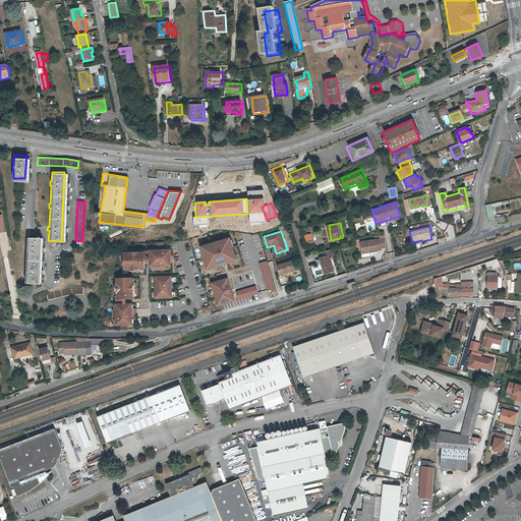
[(24,272),(24,281),(37,281),(40,237),(38,236),(38,235),(35,235),(35,236),(26,236),(26,245),(24,245),(24,248),(25,249),(24,268),(23,268),(23,272),(24,272)]
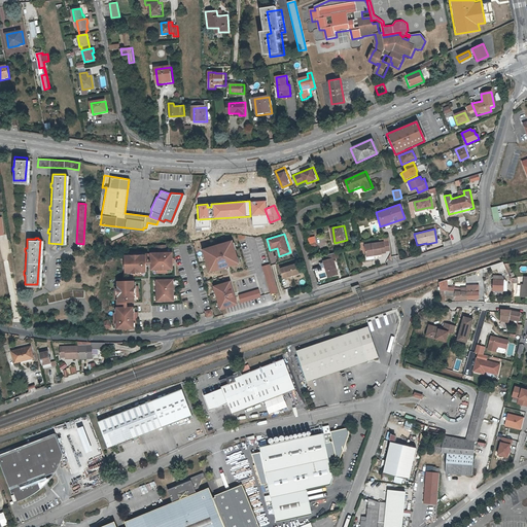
[(236,240),(205,248),(211,272),(242,264),(236,240)]
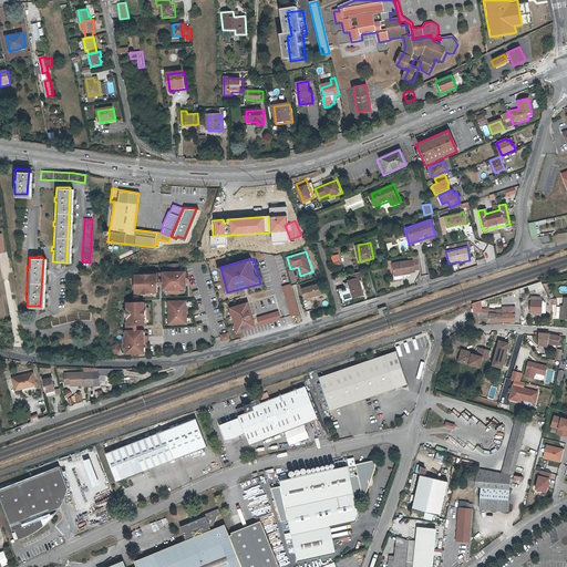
[(421,270),(420,259),(393,264),(395,276),(412,274),(412,272),(416,272),(416,270),(421,270)]
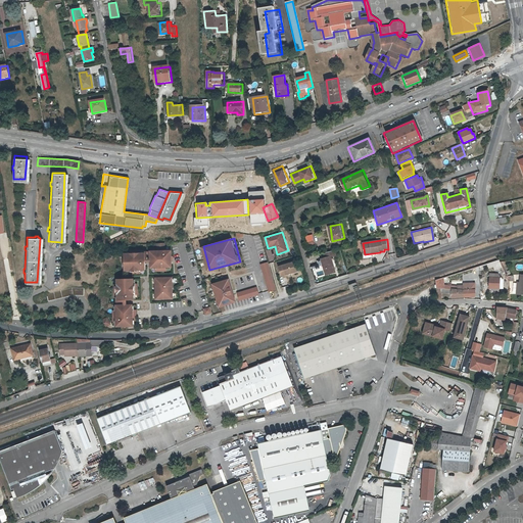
[(174,249),(151,249),(152,268),(174,267),(174,249)]
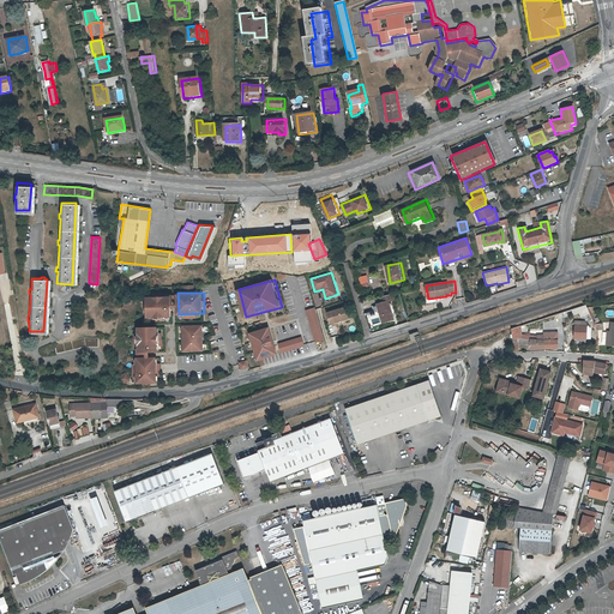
[(380,296),(383,304),(378,305),(384,323),(395,319),(389,301),(395,299),(393,294),(380,296)]
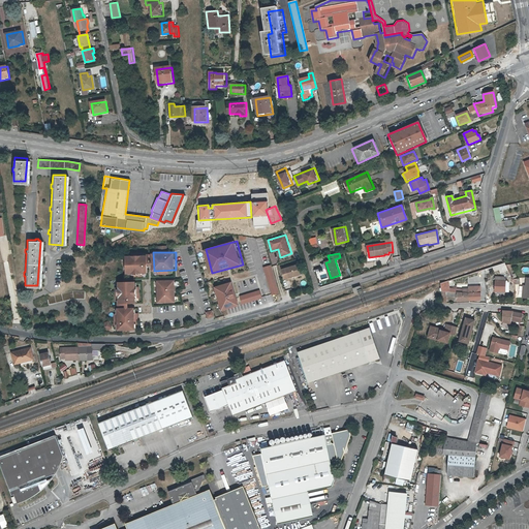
[(149,255),(127,255),(127,274),(150,273),(149,255)]
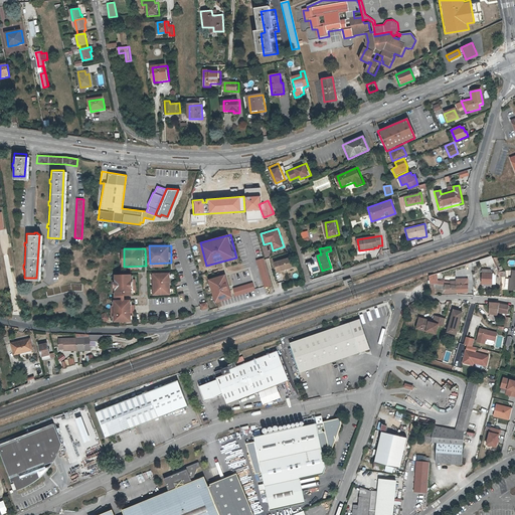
[(291,256),(275,262),(278,271),(294,266),(291,256)]
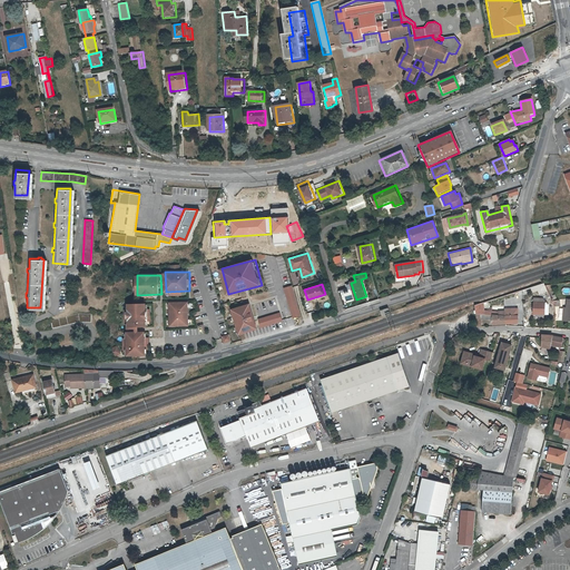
[(302,315),(293,285),(284,287),(293,318),(302,315)]
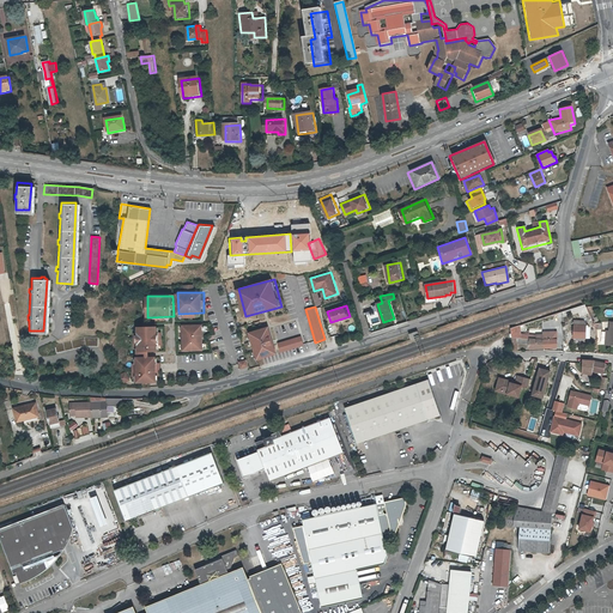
[(184,351),(204,351),(204,327),(202,327),(202,325),(195,325),(195,327),(193,327),(193,325),(184,325),(184,327),(184,351)]
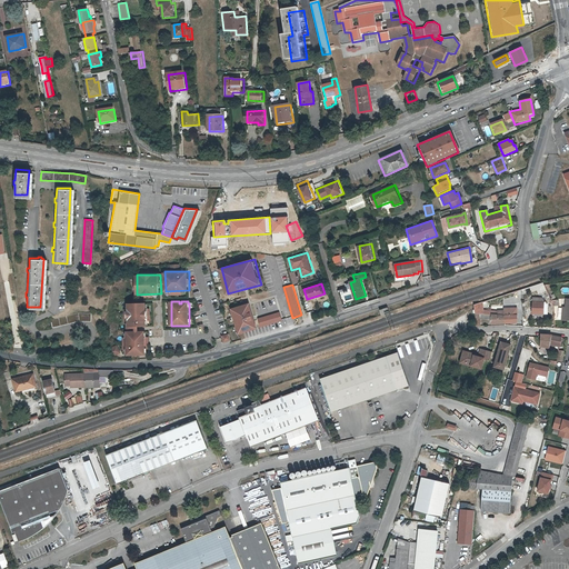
[(531,313),(543,315),(545,303),(545,301),(532,301),(531,313)]
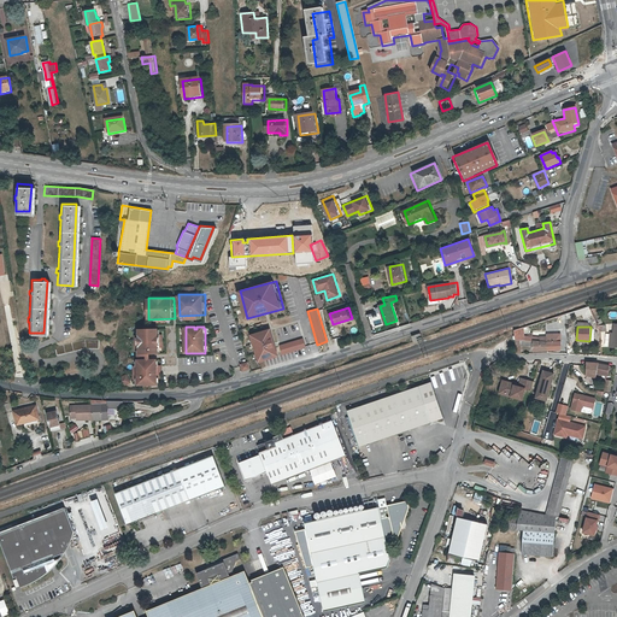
[(160,328),(140,329),(140,354),(162,353),(160,328)]
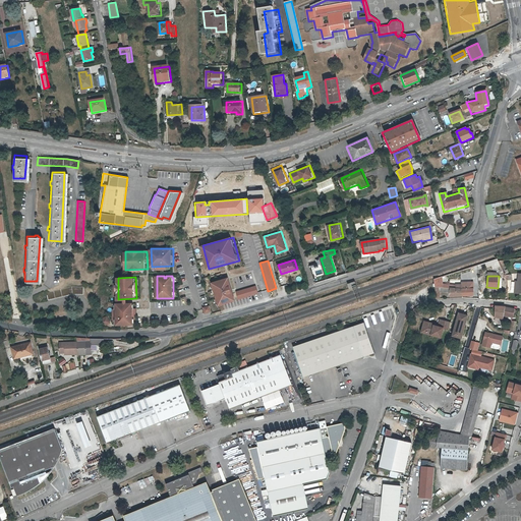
[(442,277),(433,279),(436,299),(440,299),(439,287),(449,288),(449,297),(473,295),(473,288),(473,281),(461,282),(461,284),(455,284),(455,285),(450,284),(450,281),(448,281),(448,284),(443,284),(442,277)]
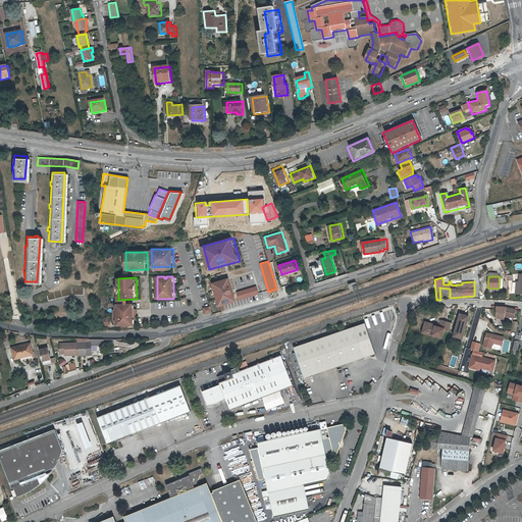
[(230,278),(213,283),(220,307),(237,302),(230,278)]
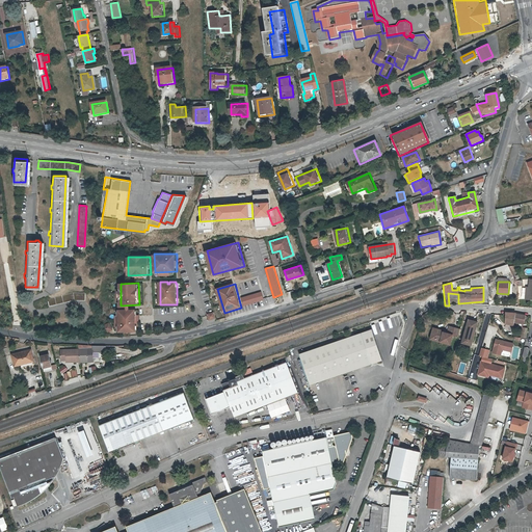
[(262,291),(241,297),(243,307),(265,300),(262,291)]
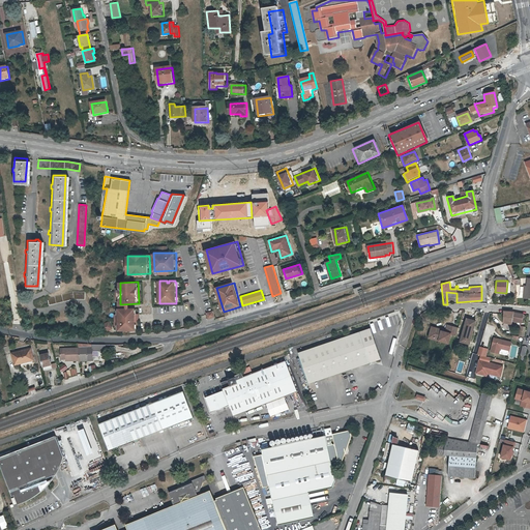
[(74,292),(49,297),(50,305),(76,299),(85,299),(85,292),(74,292)]
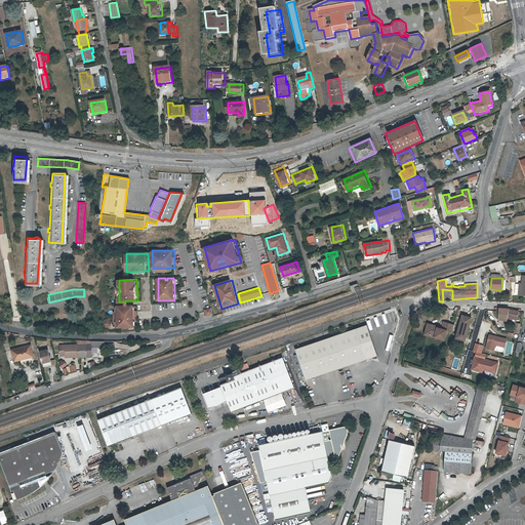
[(135,306),(117,306),(118,327),(135,327),(135,306)]
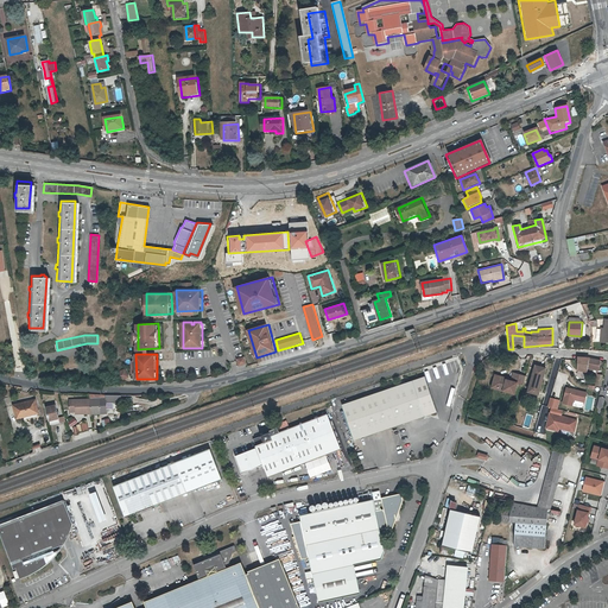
[(589,358),(577,356),(576,371),(587,372),(587,369),(599,371),(601,360),(589,358)]
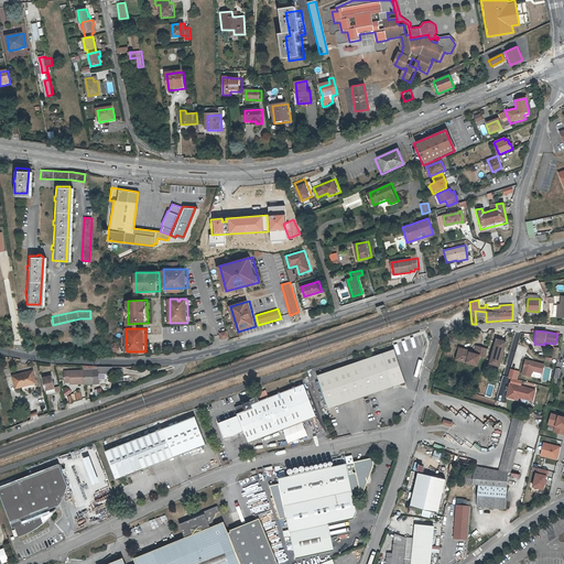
[(496,338),(488,364),(499,367),(506,342),(496,338)]
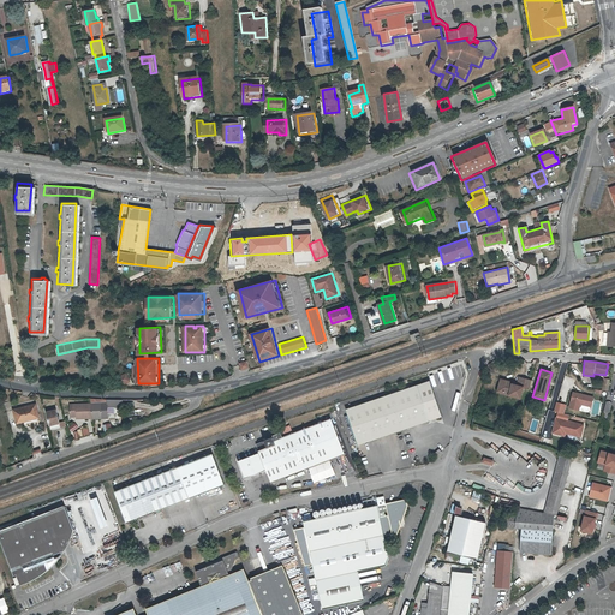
[(131,381),(126,374),(119,377),(123,386),(131,381)]
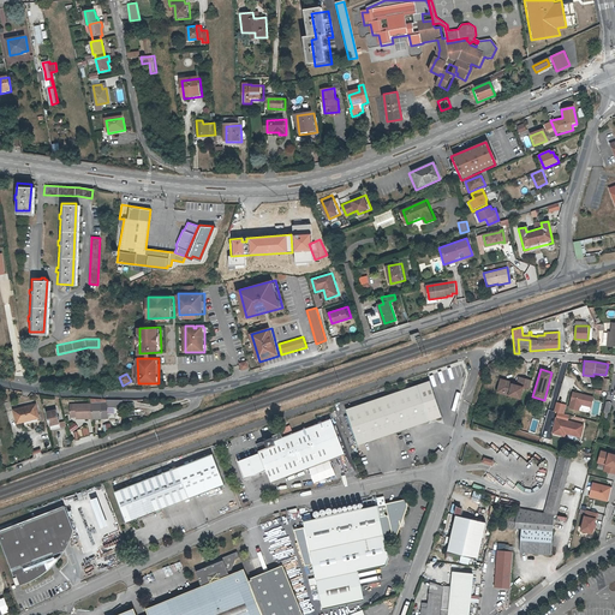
[(519,376),(517,384),(511,383),(511,381),(499,377),(495,393),(519,400),(523,388),(529,389),(531,381),(519,376)]
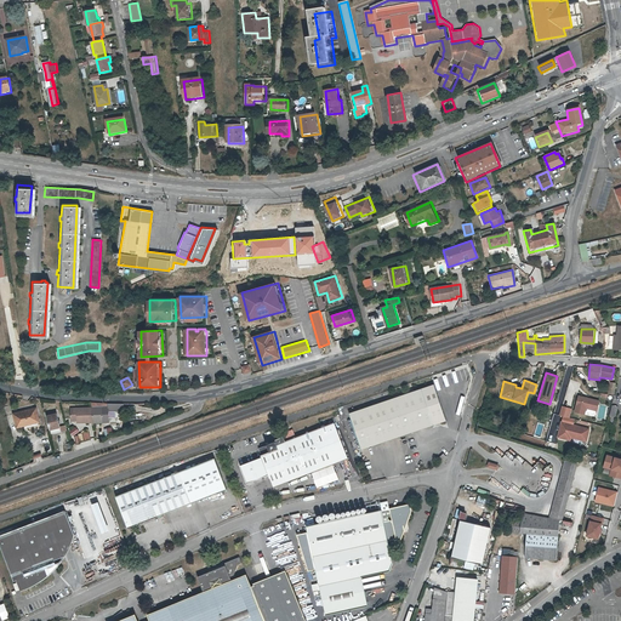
[(449,421),(436,385),(393,399),(352,414),(364,450),(449,421)]
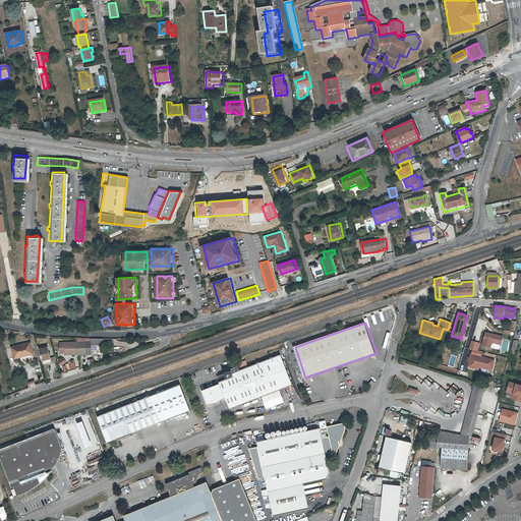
[(503,337),(485,332),(481,346),(490,348),(491,342),(501,345),(503,337)]
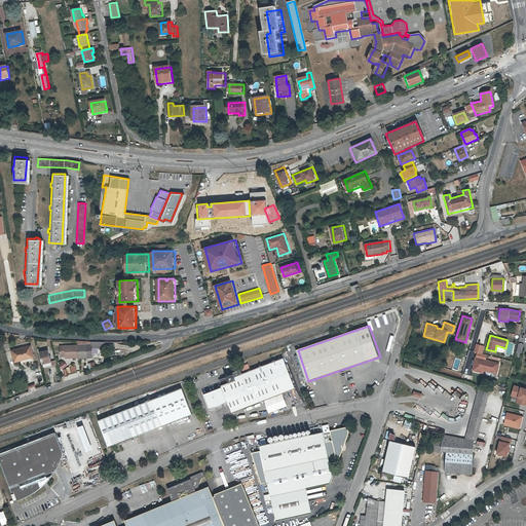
[(91,345),(75,346),(77,359),(94,359),(92,347),(105,347),(104,341),(90,342),(91,345)]
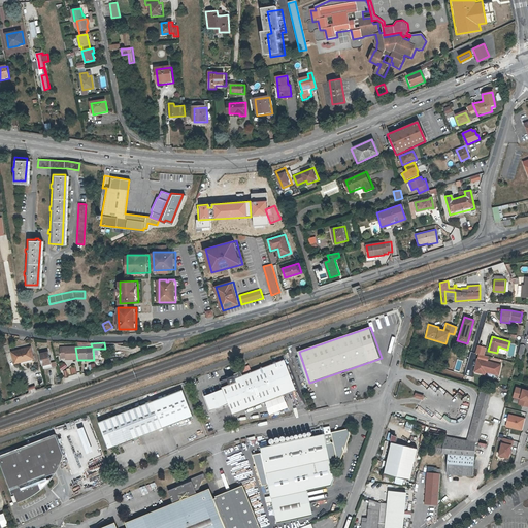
[(526,347),(521,345),(519,354),(517,360),(522,361),(526,347)]
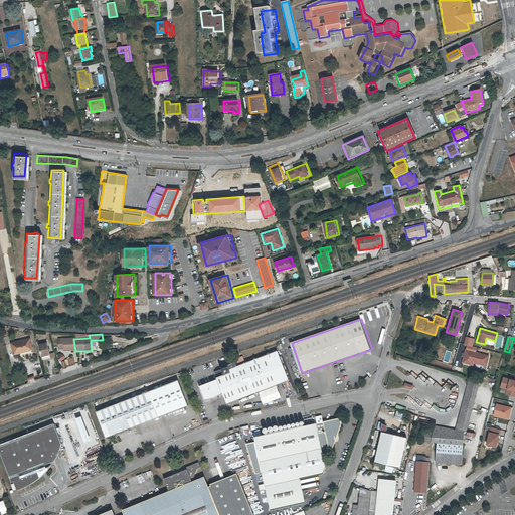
[(15,354),(18,354),(34,349),(30,339),(15,343),(12,343),(15,354)]
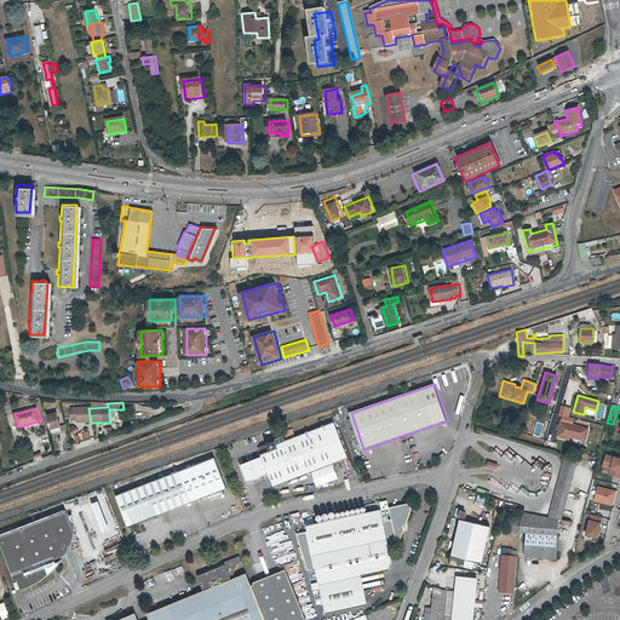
[(91,423),(89,408),(72,409),(73,422),(79,422),(89,422),(89,424),(91,423)]
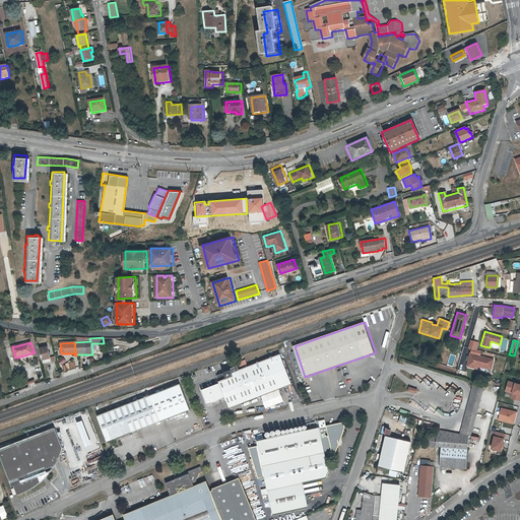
[(43,363),(51,361),(50,358),(47,346),(40,348),(43,363)]
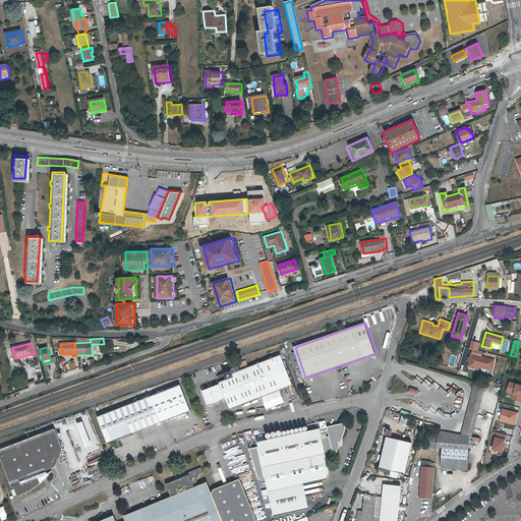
[(283,354),(268,359),(279,390),(294,385),(283,354)]
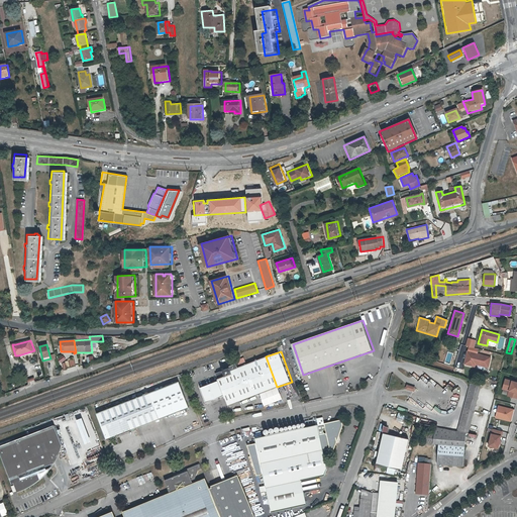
[(478,353),(468,351),(464,364),(475,367),(476,363),(477,364),(477,365),(488,368),(491,357),(478,353)]
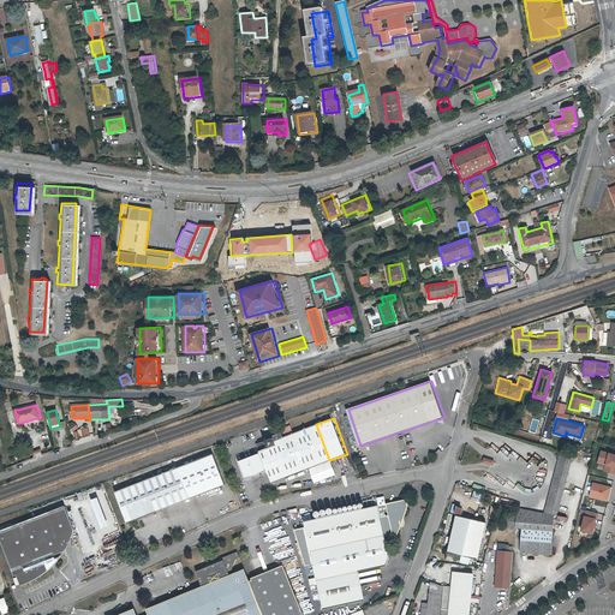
[(67,425),(72,431),(78,427),(73,421),(67,425)]
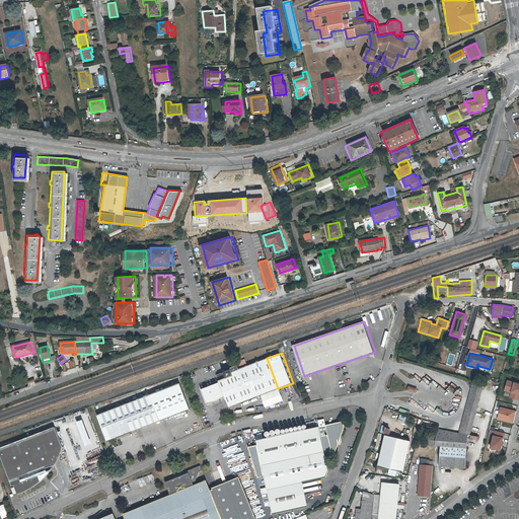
[(237,365),(230,368),(230,370),(216,375),(219,383),(201,390),(206,404),(225,397),(228,408),(278,388),(267,358),(238,369),(237,365)]
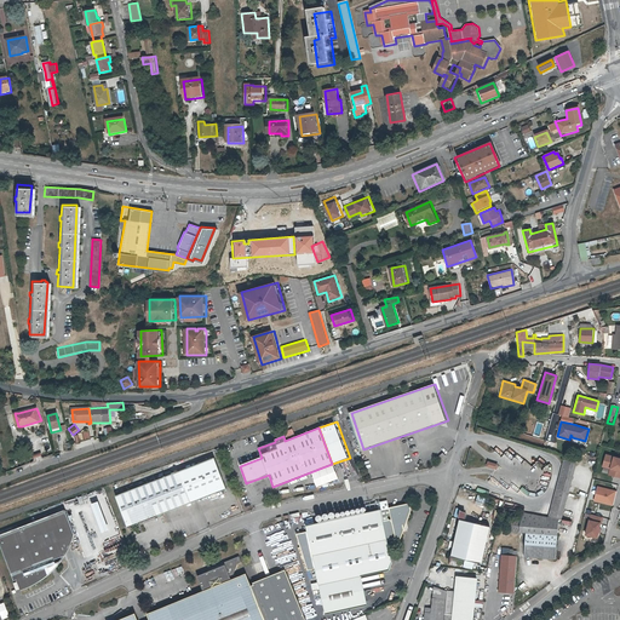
[(619,458),(604,454),(601,468),(609,469),(608,475),(619,477),(619,458)]
